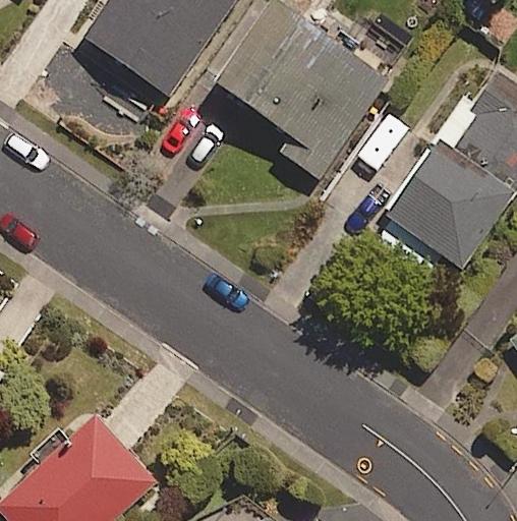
[(236,0),(110,0),(84,38),(170,97),(236,0)]
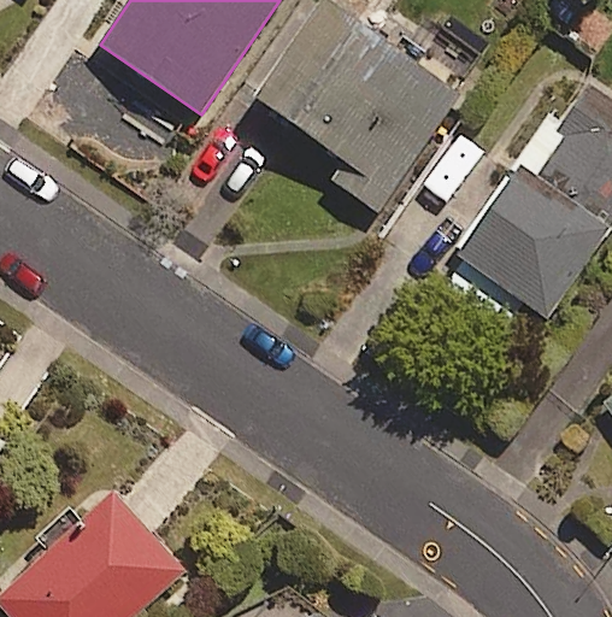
[(377,211),(490,56),(429,10),(399,51),(328,0),(319,0),(252,94),(351,166),(339,183),(377,211)]
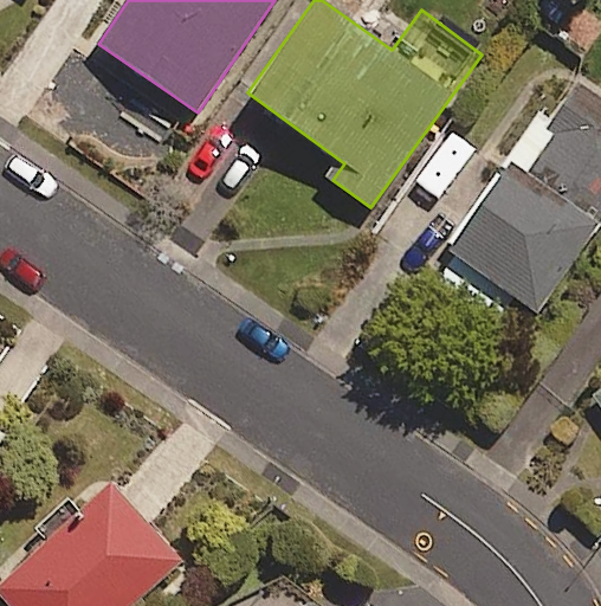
[(600,100),(569,78),(448,249),(461,258),(444,283),(498,321),(515,297),(538,313),(600,224),(600,100)]
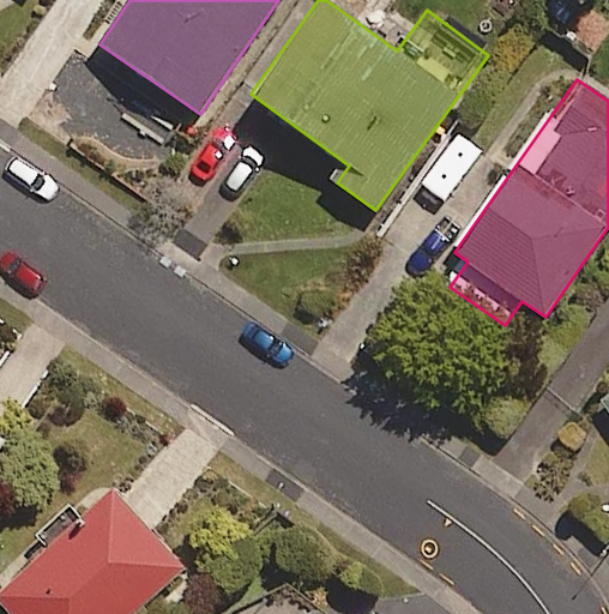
[(134,613),(184,570),(108,488),(0,588),(0,602),(11,613),(134,613)]
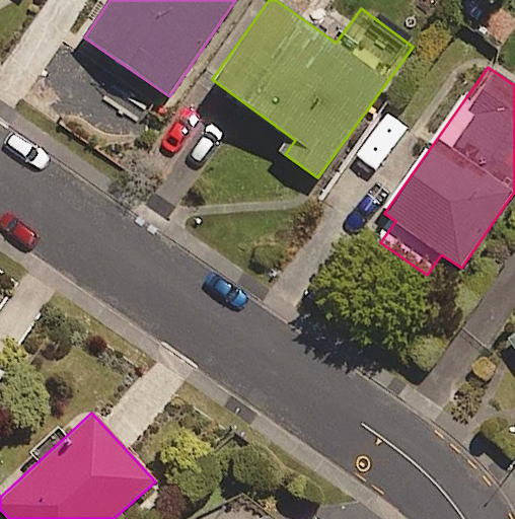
[(267,518),(263,509),(241,518),(267,518)]
